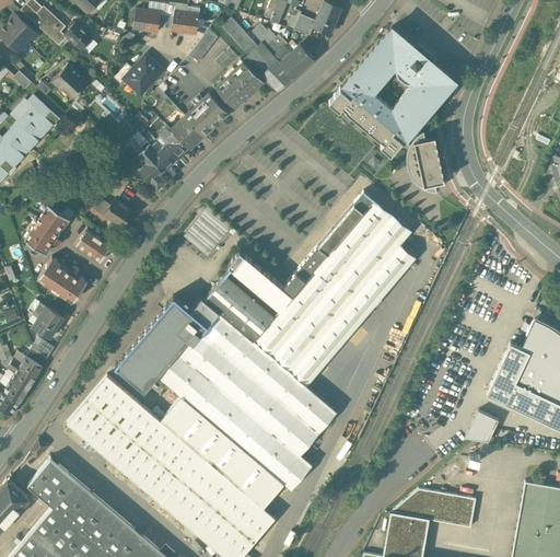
[(42,9),(32,0),(31,0),(26,6),(36,15),(42,9)]
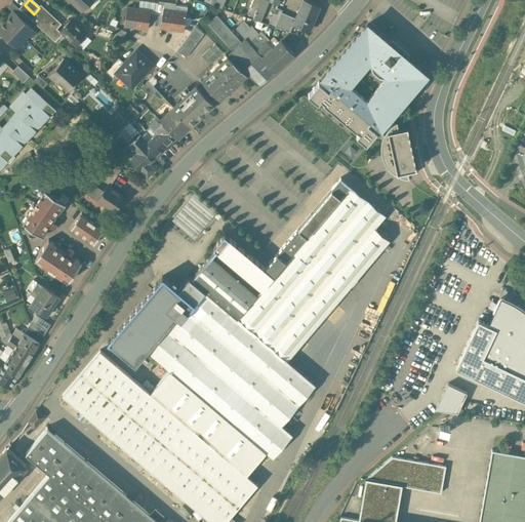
[(74,0),(72,2),(71,2),(70,3),(81,13),(93,0),(74,0)]
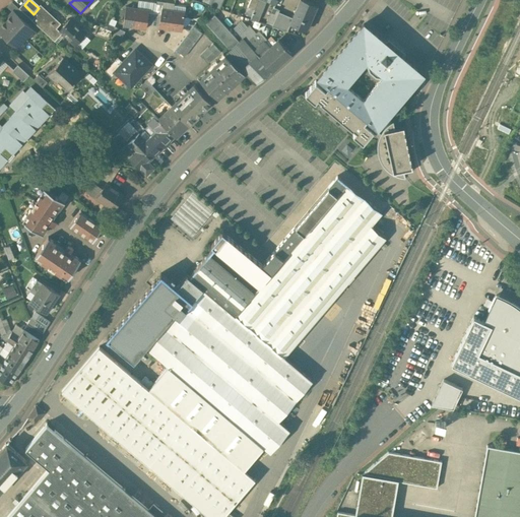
[(221,3),(214,0),(213,0),(210,8),(218,11),(221,3)]
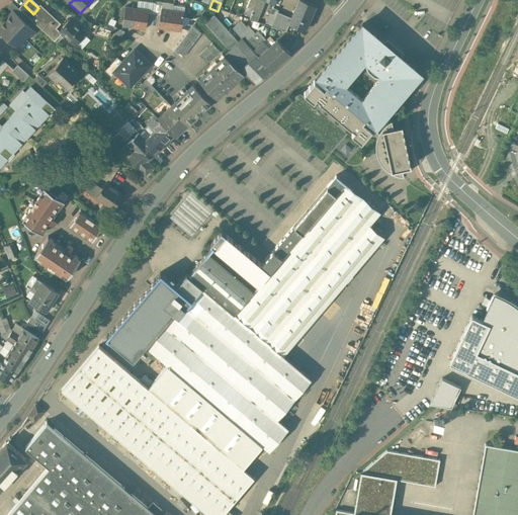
[(258,1),(255,0),(250,0),(246,10),(253,13),(258,1)]
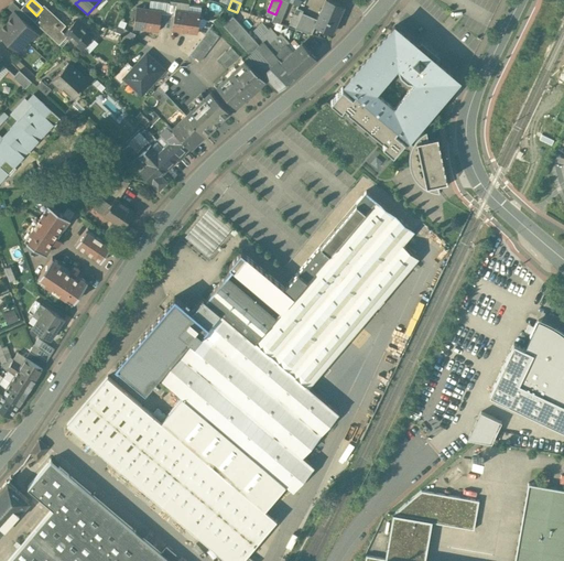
[(275,14),(272,23),(279,25),(288,4),(281,1),(275,14)]
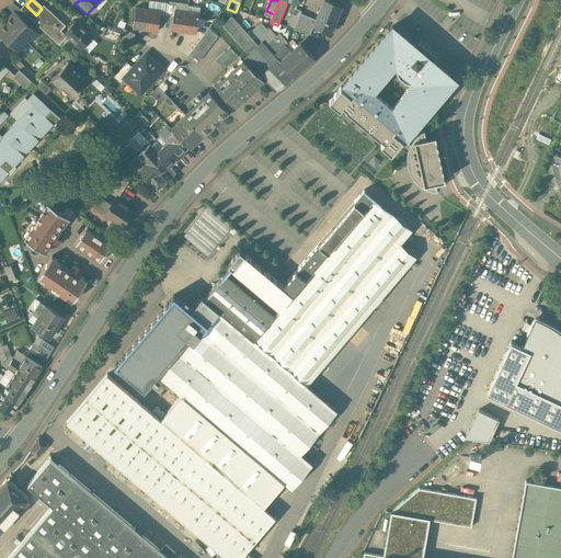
[(342,10),(324,2),(316,23),(313,29),(331,36),(342,10)]
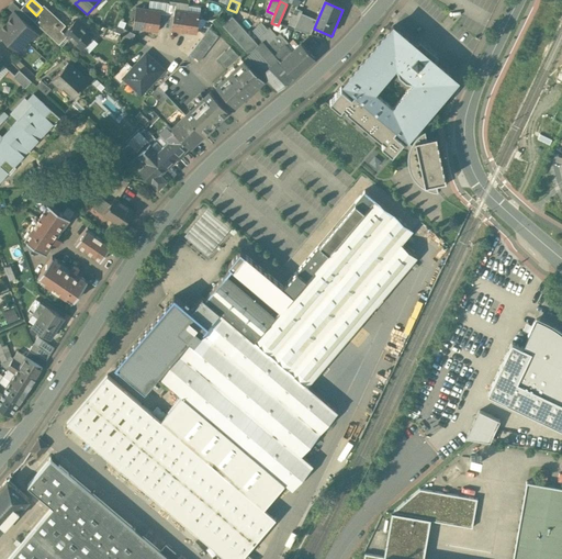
[(36,15),(26,6),(21,12),(25,17),(34,24),(40,19),(36,15)]
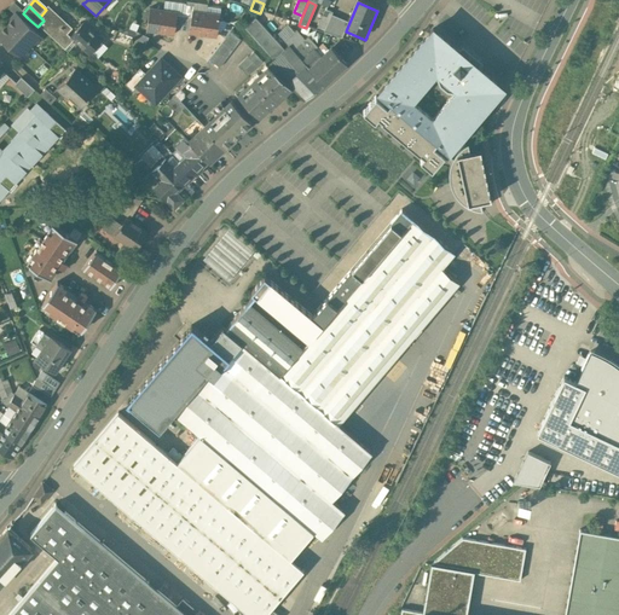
[(73,32),(48,9),(46,10),(40,17),(44,21),(38,27),(64,52),(74,42),(71,39),(71,40),(68,36),(73,32)]
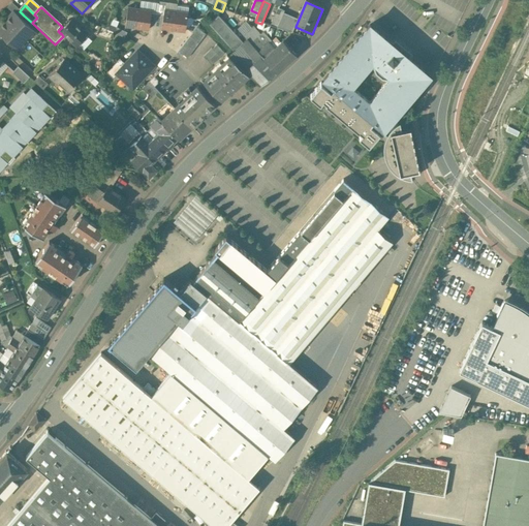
[(139,11),(128,9),(125,29),(136,30),(139,11)]
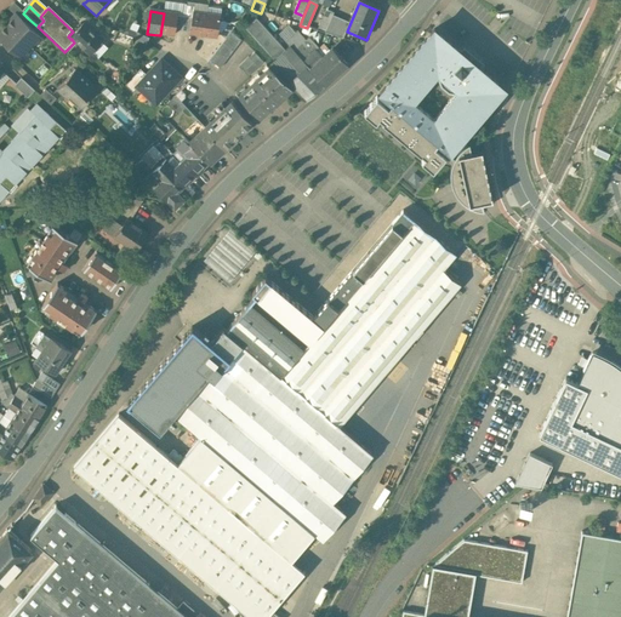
[(178,16),(164,13),(160,35),(175,38),(178,16)]
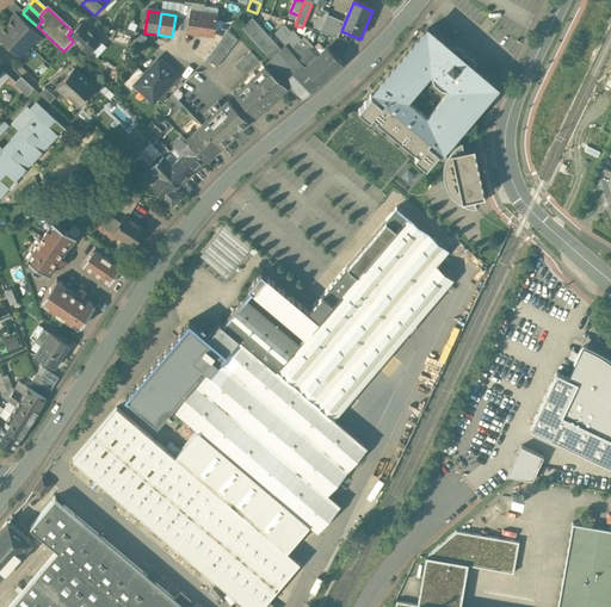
[(203,16),(190,13),(186,36),(201,37),(203,16)]
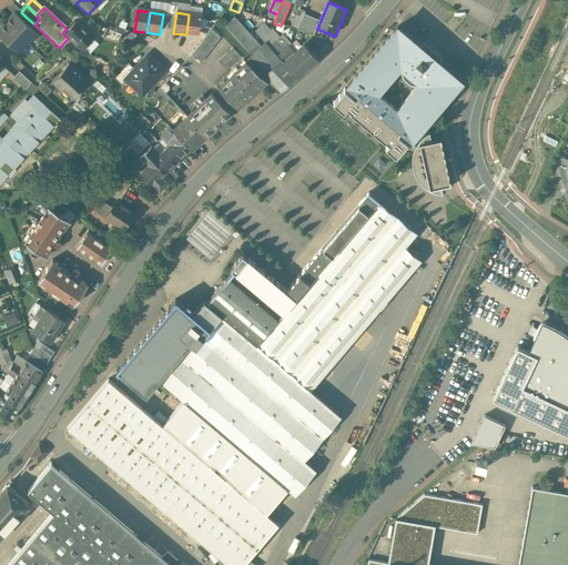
[(297,12),(291,30),(298,32),(304,17),(305,14),(297,12)]
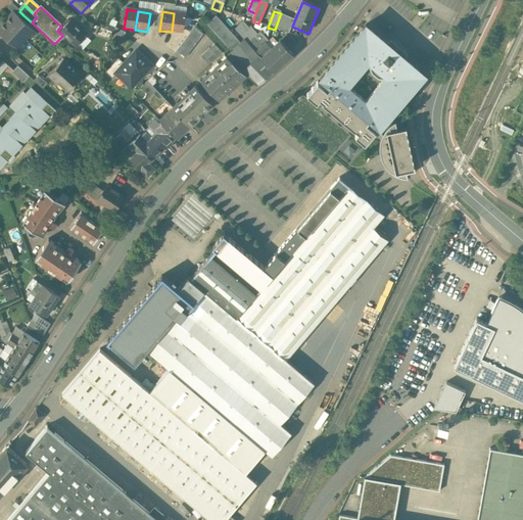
[(186,15),(174,13),(172,32),(183,34),(186,15)]
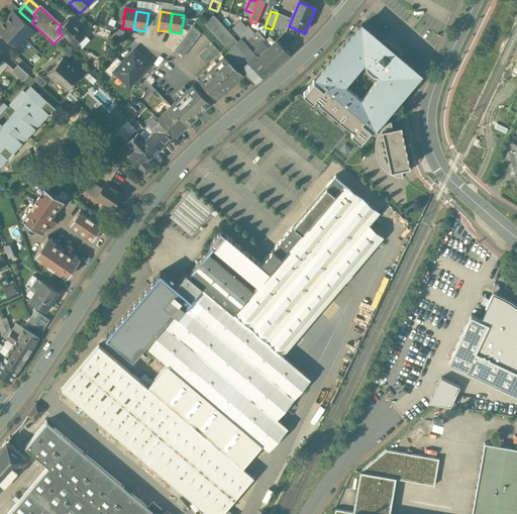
[(15,15),(7,24),(24,40),(32,31),(19,19),(15,15)]
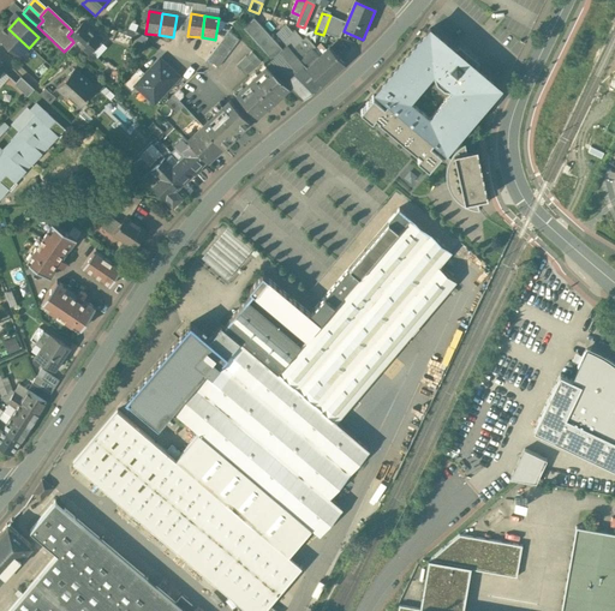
[(346,25),(329,18),(323,35),(329,37),(340,41),(344,31),(346,25)]
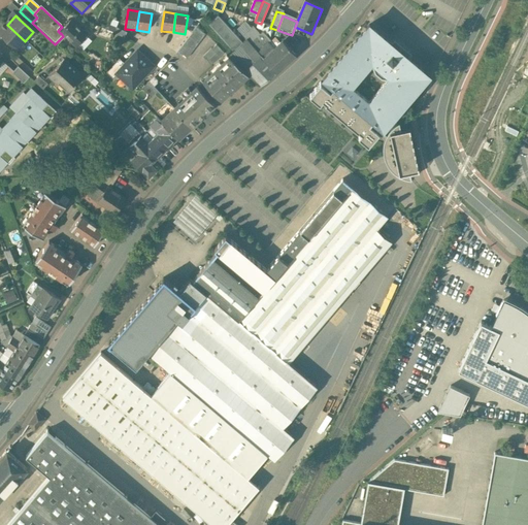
[(239,41),(218,19),(209,27),(230,50),(239,41)]
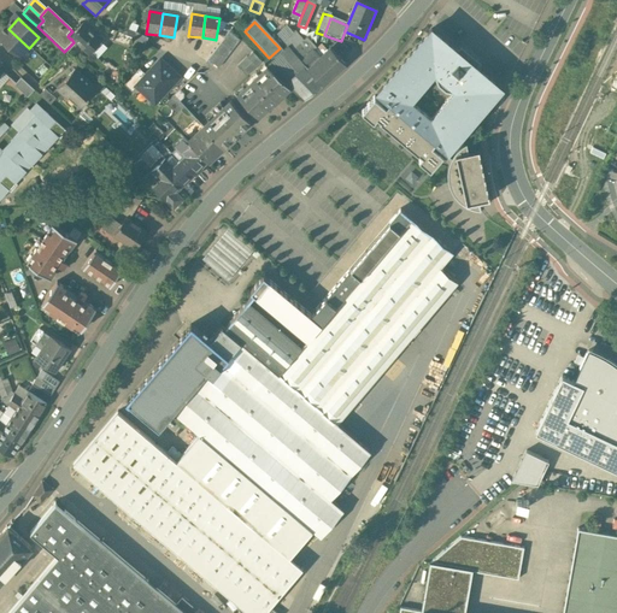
[(101,42),(83,27),(71,39),(74,42),(82,48),(81,49),(88,57),(101,42)]
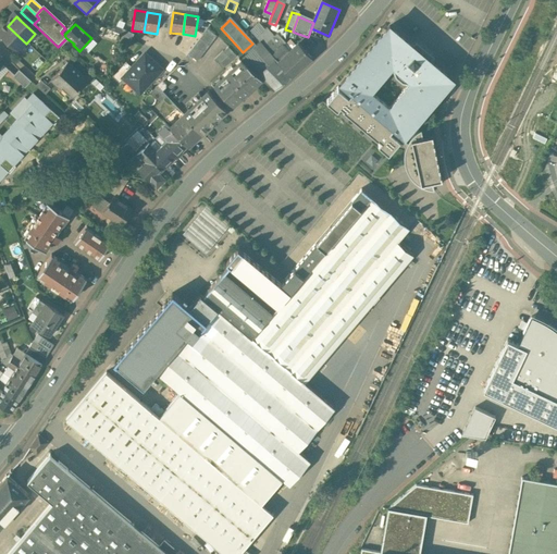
[(26,44),(8,26),(0,34),(0,37),(3,40),(17,53),(26,44)]
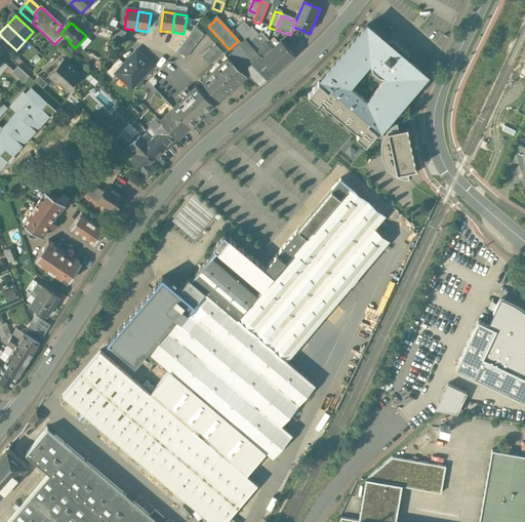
[(426,77),(367,27),(321,81),(330,89),(328,92),(319,84),(308,96),(318,106),(321,102),(324,104),(323,105),(356,132),(357,131),(360,134),(356,137),(366,147),(377,133),(367,125),(370,123),(379,131),(426,77)]
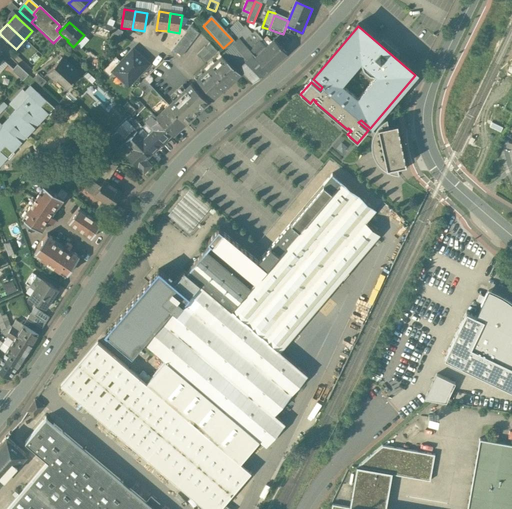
[(252,35),(245,28),(236,36),(242,43),(242,44),(255,58),(265,49),(260,44),(263,41),(255,33),(252,35)]
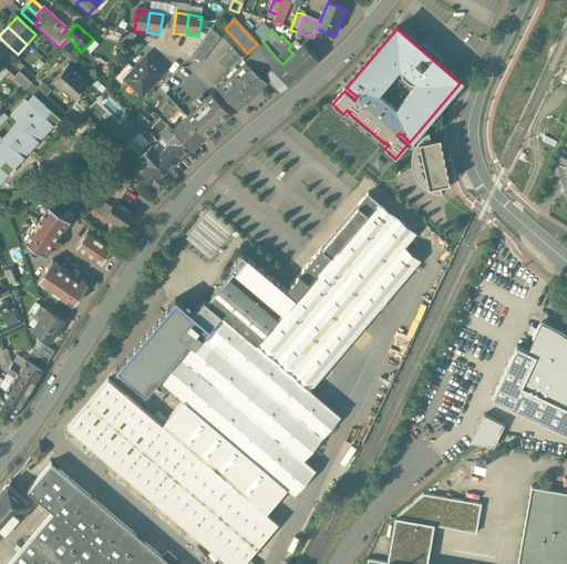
[(210,32),(192,58),(202,65),(220,39),(210,32)]
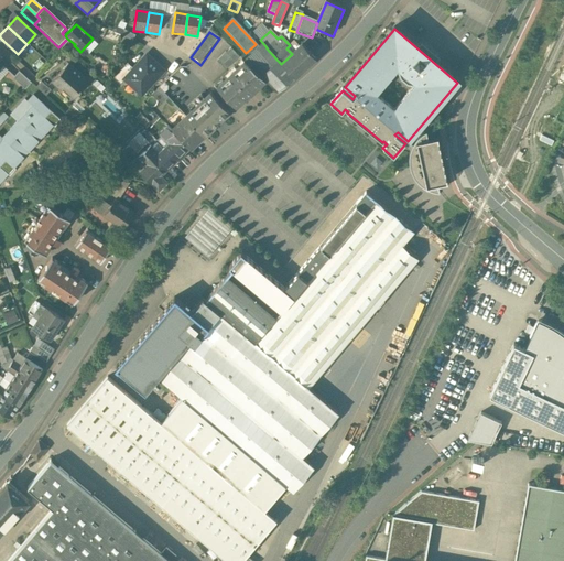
[(267,49),(262,44),(259,47),(256,44),(246,53),(249,56),(245,61),(250,68),(264,82),(278,95),(295,79),(281,64),(267,49)]
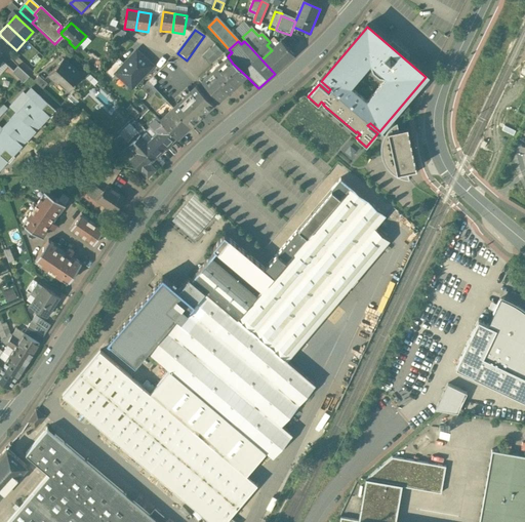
[(272,50),(261,59),(275,74),(293,56),(281,42),(272,50)]
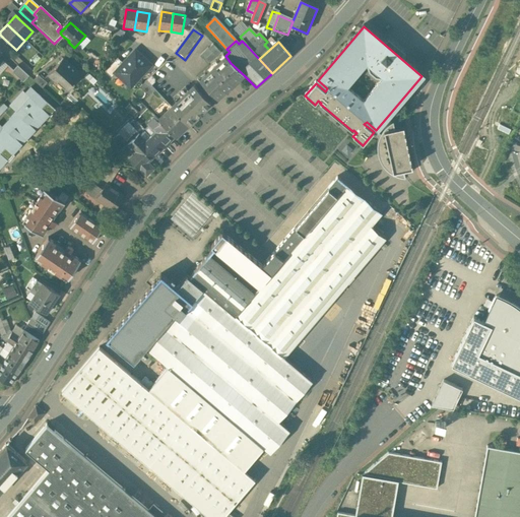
[(213,47),(208,51),(208,50),(200,58),(208,67),(220,55),(213,47)]
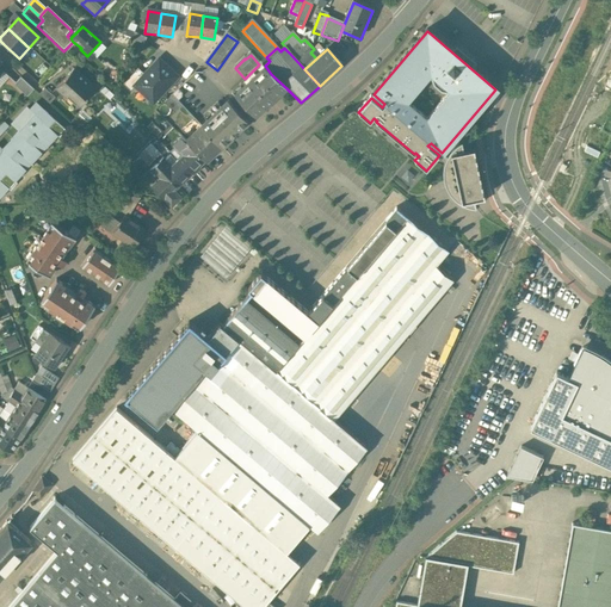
[(152,106),(178,79),(158,60),(143,76),(133,87),(134,88),(152,106)]
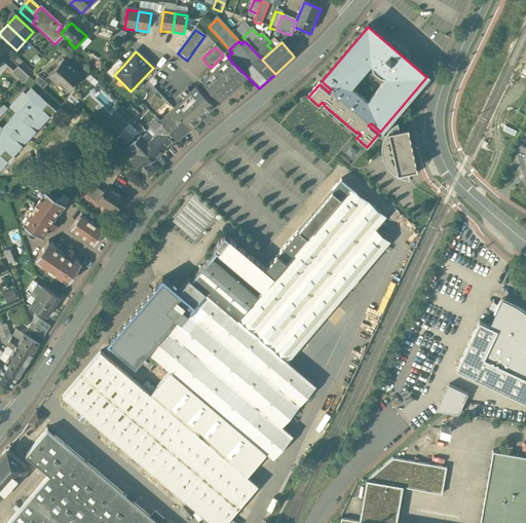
[(233,64),(225,57),(199,81),(220,102),(247,76),(233,64)]
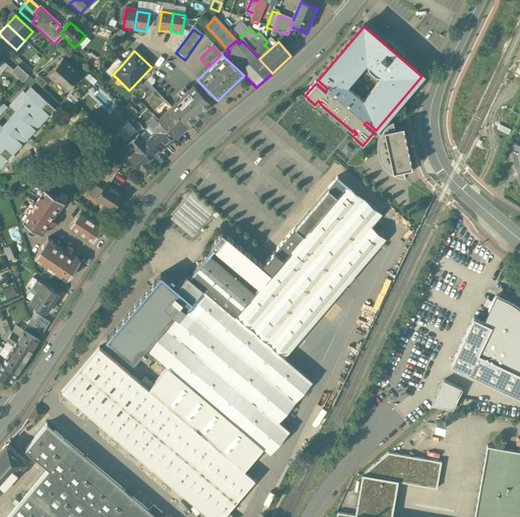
[(153,75),(166,63),(160,58),(148,71),(153,75)]
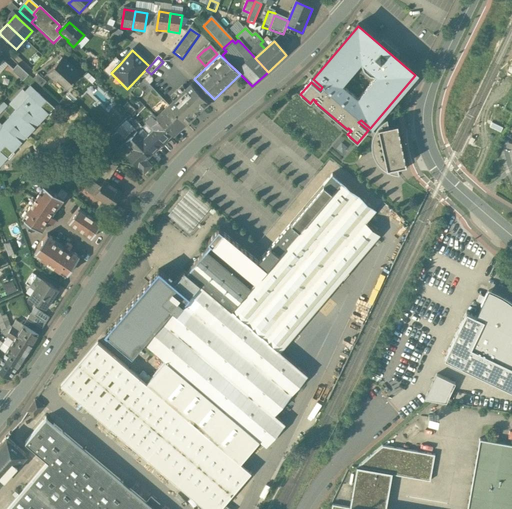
[(111,73),(120,64),(115,59),(103,72),(109,77),(112,74),(111,73)]
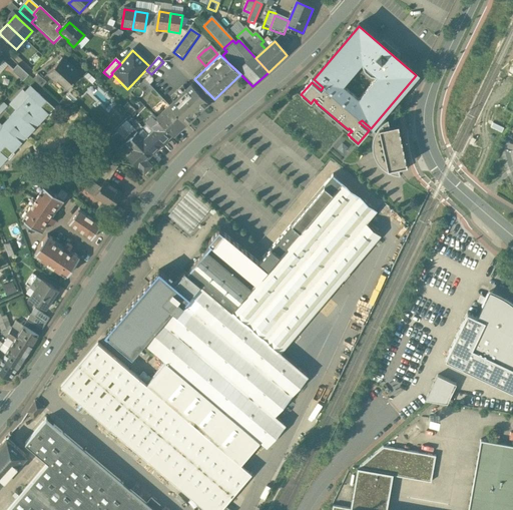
[(79,76),(62,60),(47,76),(55,83),(57,81),(66,89),(64,92),(79,76)]
